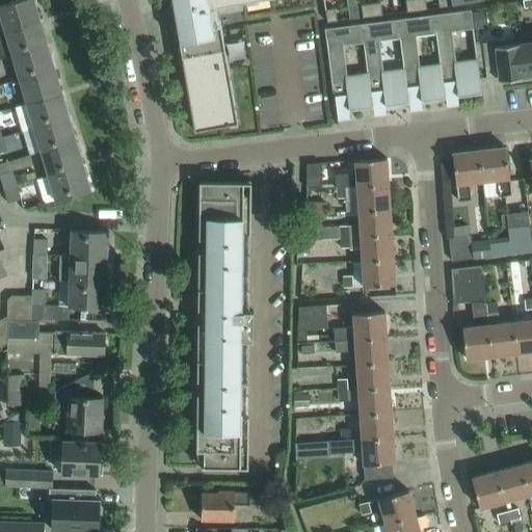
[(40,20),(33,0),(15,0),(0,4),(0,14),(5,30),(40,20)]
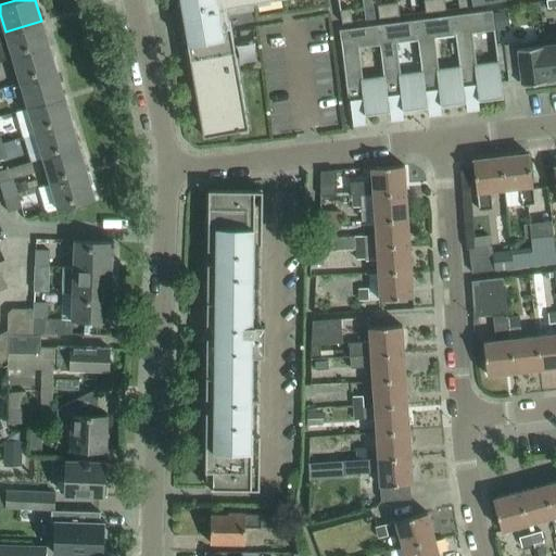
[(248,127),(228,14),(227,14),(225,5),(256,0),(179,0),(180,1),(179,1),(203,136),(248,127)]
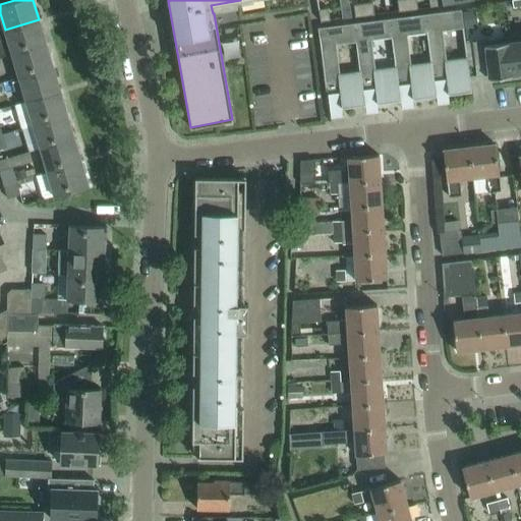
[(408,9),(406,0),(397,0),(398,11),(408,9)]
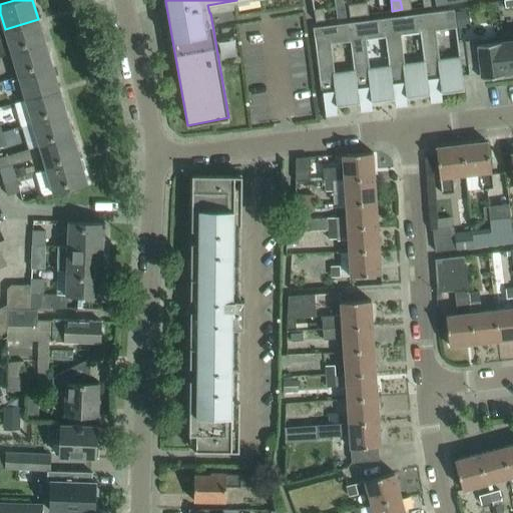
[(410,0),(400,0),(402,9),(411,8),(410,0)]
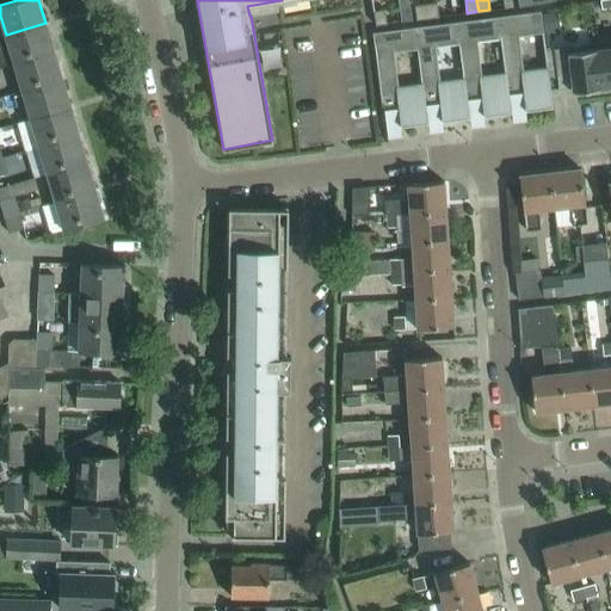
[(425,4),(426,11),(427,18),(438,17),(437,1),(425,4)]
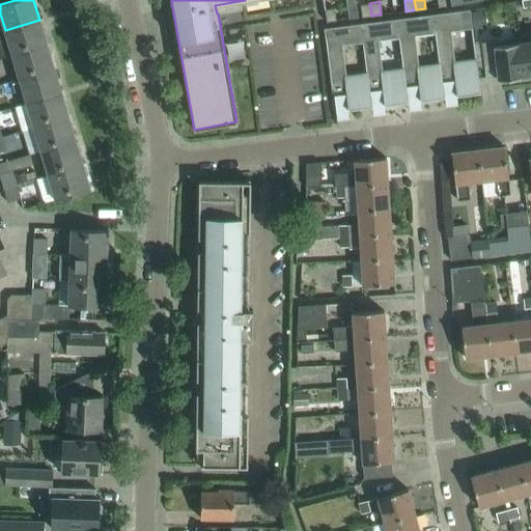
[(371,16),(370,9),(369,3),(360,4),(362,17),(371,16)]
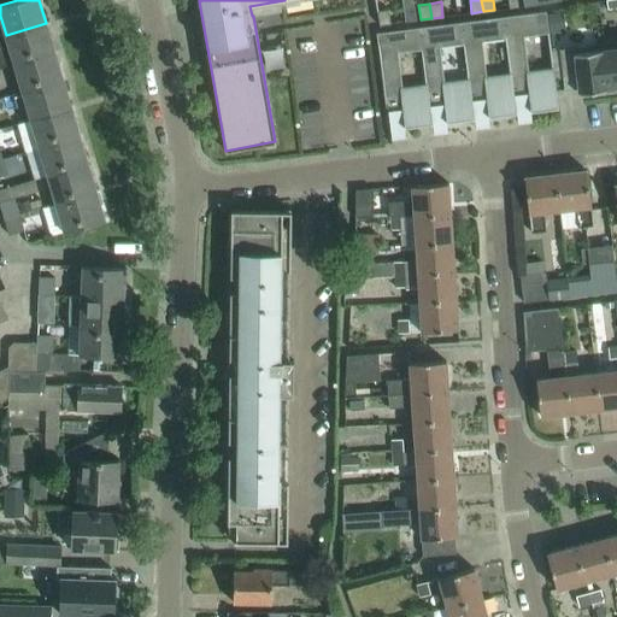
[(377,10),(380,24),(391,23),(388,9),(377,10)]
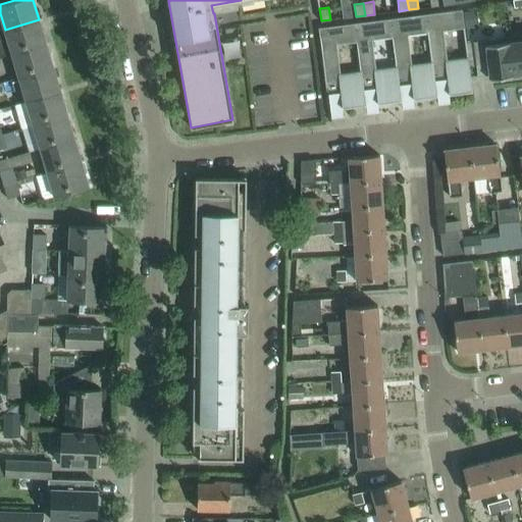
[(475,7),(462,9),(464,28),(477,25),(475,7)]
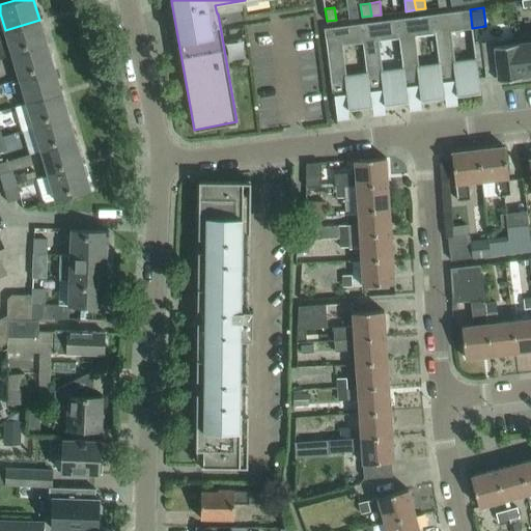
[(470,9),(434,14),(436,32),(435,32),(439,63),(440,63),(443,85),(455,83),(456,95),(480,92),(476,58),(454,61),(450,30),(472,28),(470,9)]
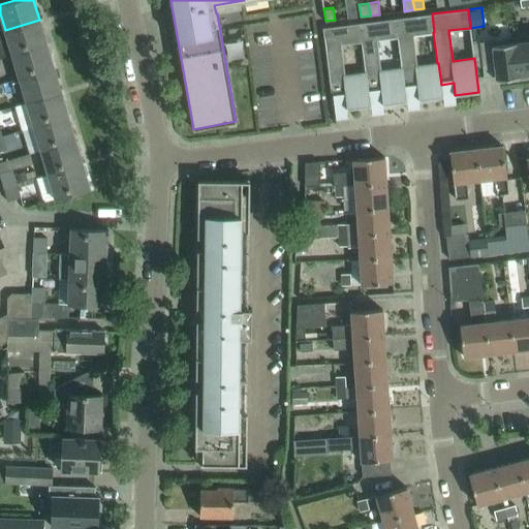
[(442,96),(441,85),(438,63),(437,63),(417,65),(413,35),(433,32),(434,32),(432,13),(396,19),(399,37),(398,37),(401,67),(402,67),(405,89),(417,87),(418,99),(442,96)]
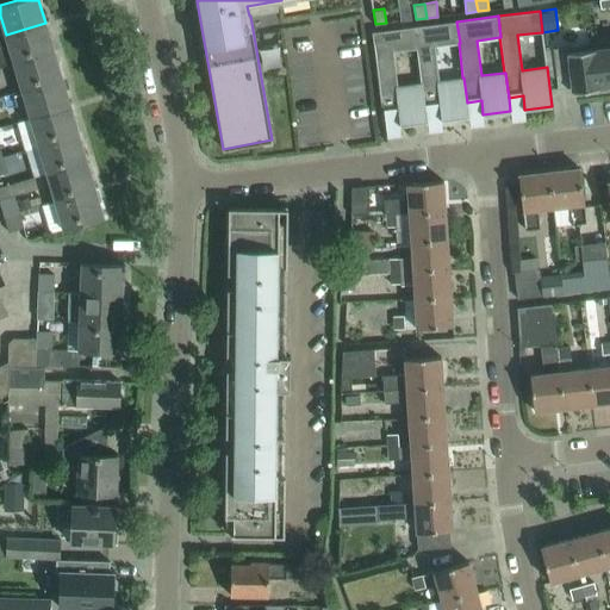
[(468,117),(467,103),(464,78),(462,78),(440,81),(435,45),(459,43),(460,43),(456,22),(415,26),(417,48),(416,48),(421,83),(422,83),(425,107),(440,106),(441,119),(468,117)]
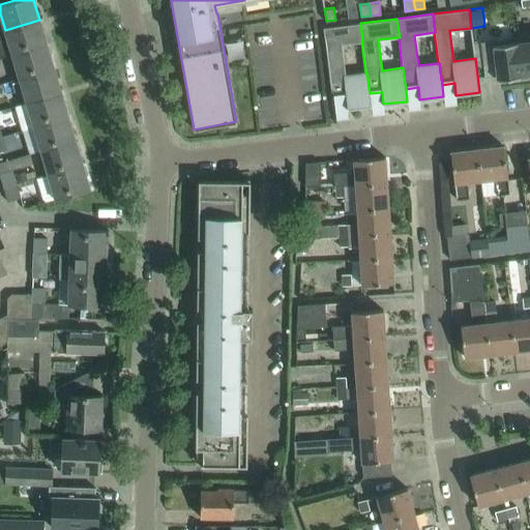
[(47,43),(39,20),(5,30),(11,54),(47,43)]
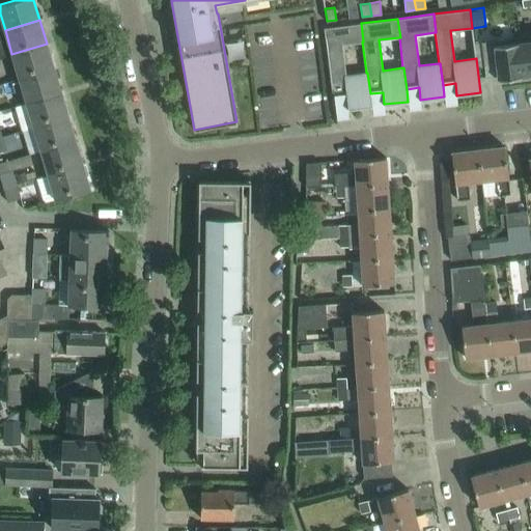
[(371,106),(370,93),(367,73),(366,73),(346,75),(342,45),(362,42),(363,42),(361,23),(324,28),(333,99),(346,98),(347,109),(371,106)]
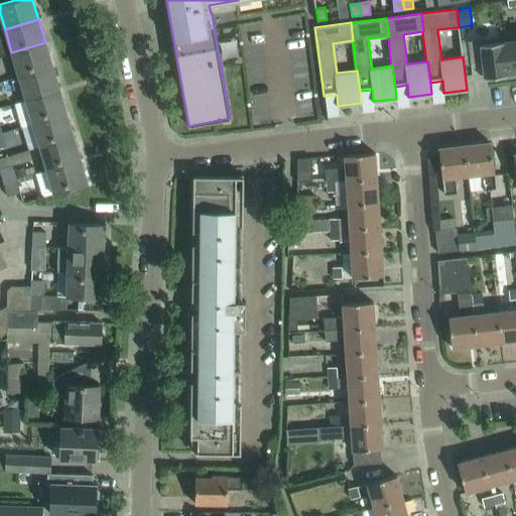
[(515,72),(515,34),(502,36),(507,75),(507,74),(507,73),(515,72)]
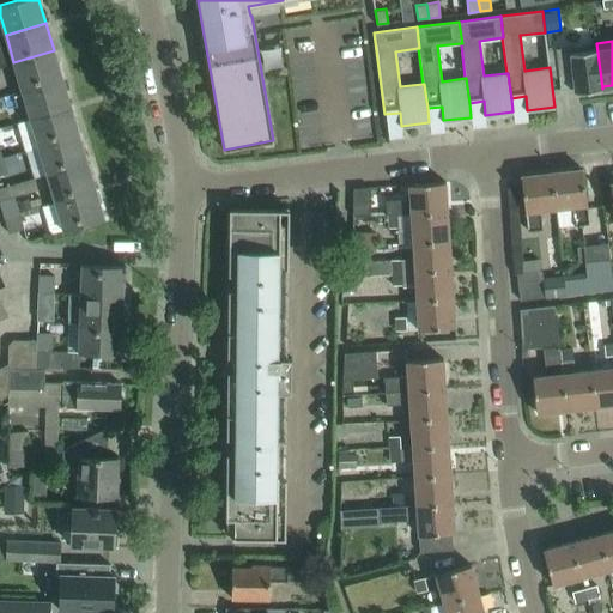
[(602,89),(596,43),(556,48),(559,77),(572,74),(575,91),(602,89)]
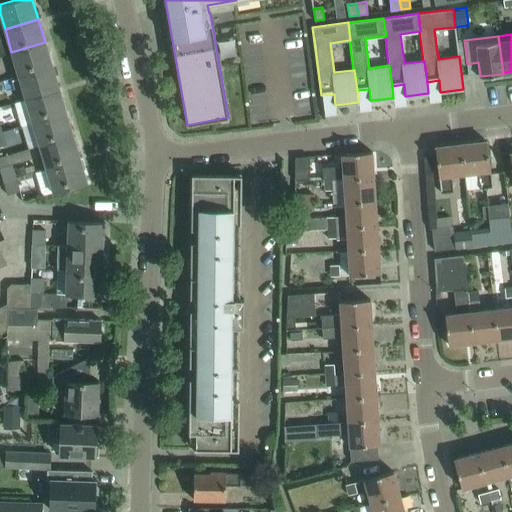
[(52,65),(45,42),(11,52),(18,75),(52,65)]
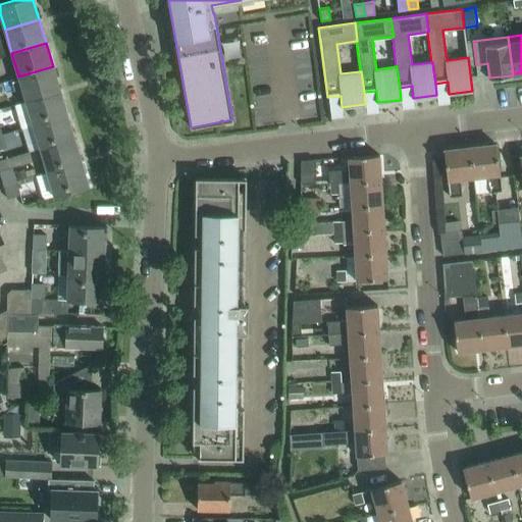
[(60,91),(53,66),(18,76),(25,101),(60,91)]
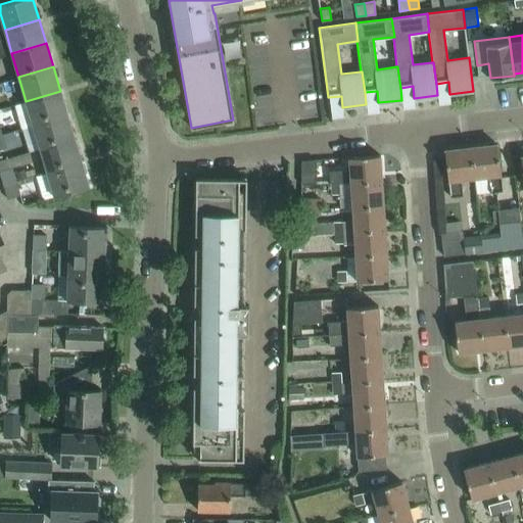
[(67,114),(60,91),(26,101),(33,125),(67,114)]
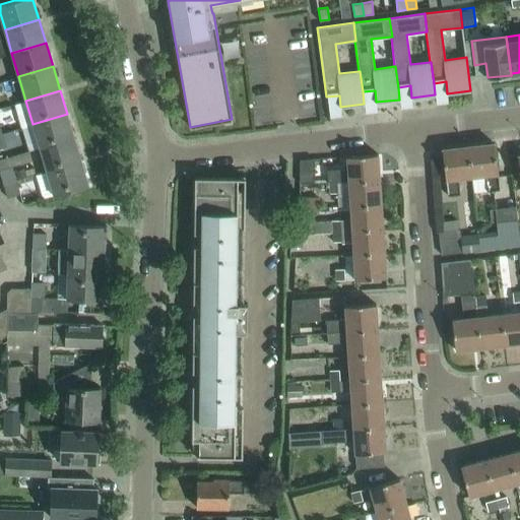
[(74,137),(67,114),(33,124),(40,147),(74,137)]
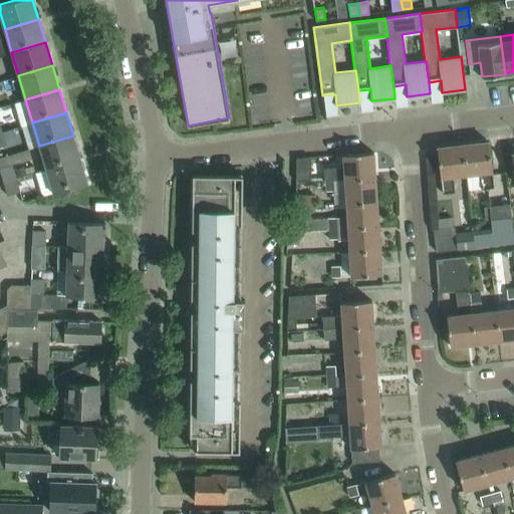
[(80,159),(73,136),(39,146),(46,169),(80,159)]
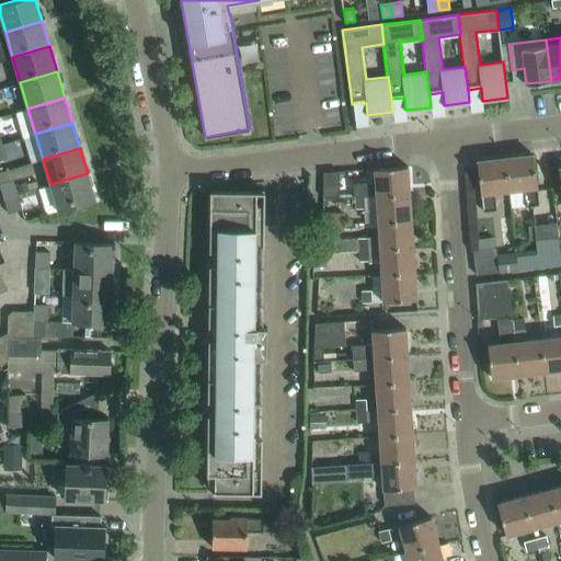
[(533,155),(504,158),(507,190),(537,186),(533,155)]
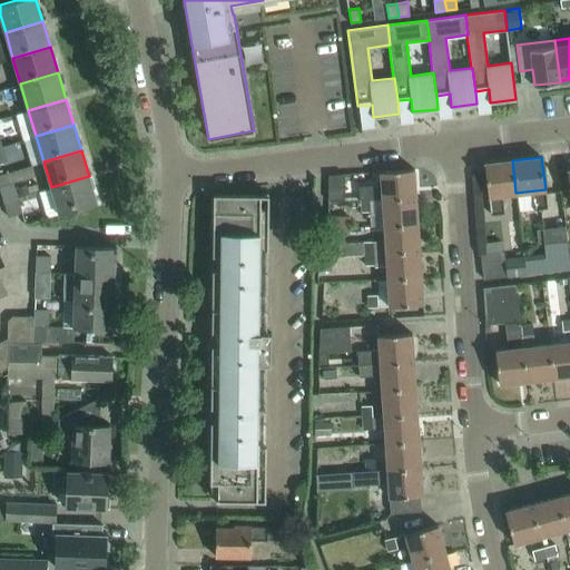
[(516,193),(512,160),(484,164),(491,213),(504,212),(502,195),(516,193)]
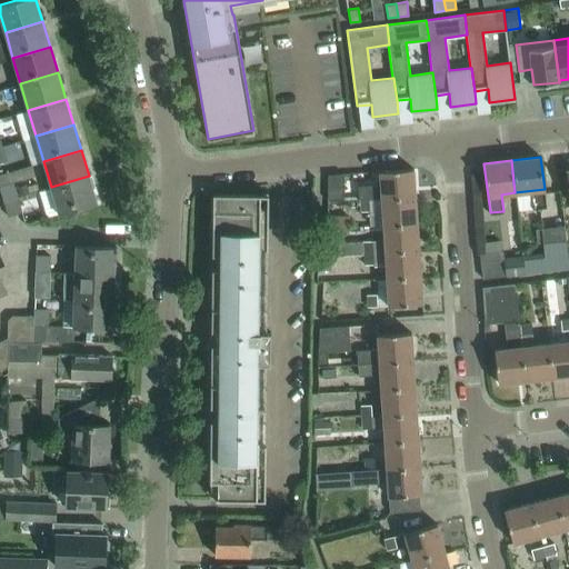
[(359,186),(359,199),(416,196),(413,168),(379,171),(380,185),(359,186)]
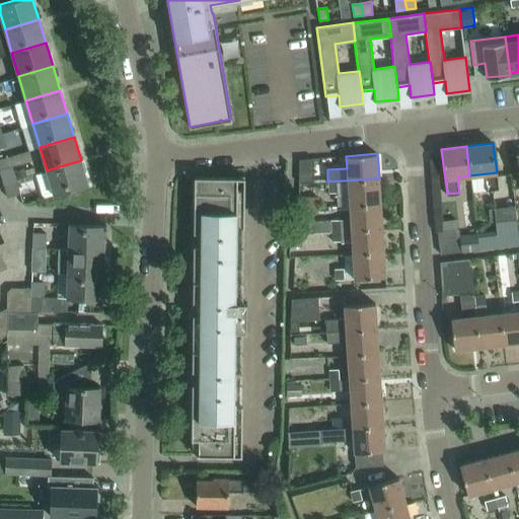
[(315,182),(313,158),(299,159),(298,183),(315,182)]
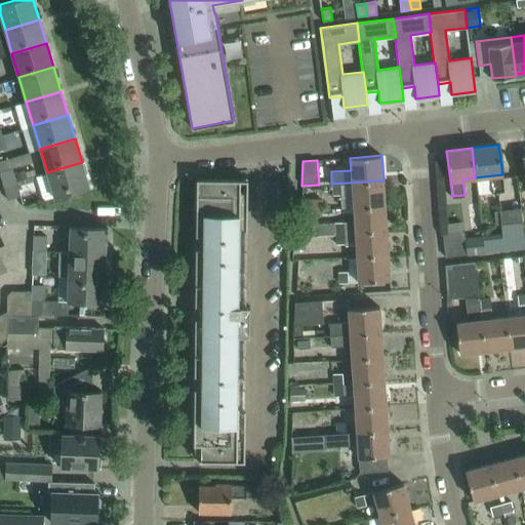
[(89,187),(82,162),(47,172),(54,197),(89,187)]
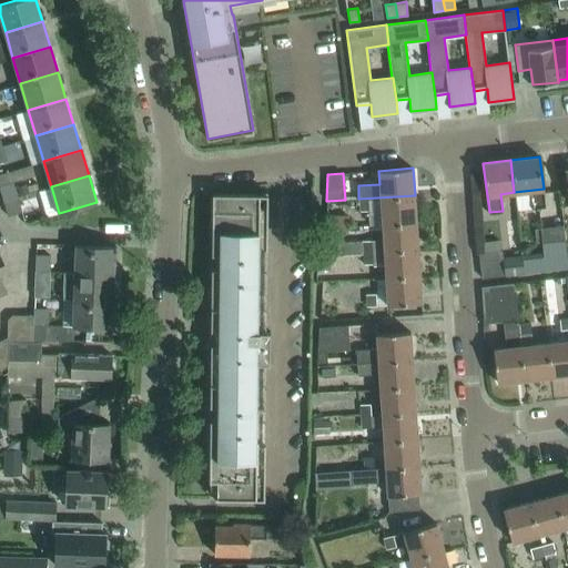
[(0,185),(0,189),(3,201),(18,196),(13,182),(0,185)]
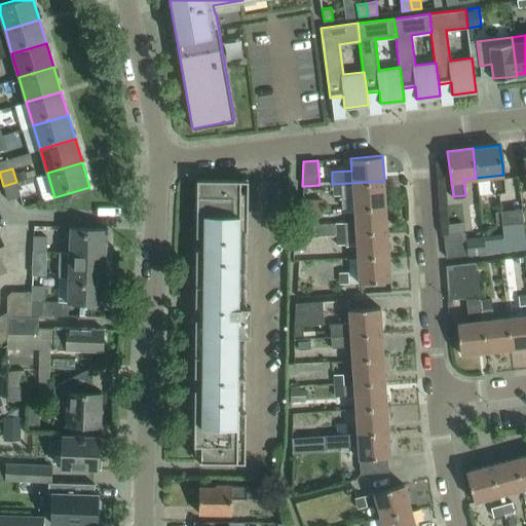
[(24,172),(15,174),(17,182),(26,179),(24,173),(24,172)]
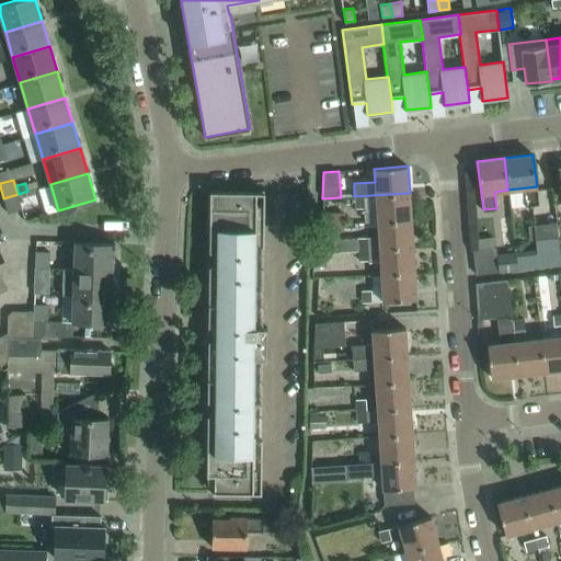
[(256,357),(256,327),(255,327),(256,192),(209,191),(209,205),(210,205),(210,210),(215,210),(215,228),(209,228),(209,251),(210,251),(217,251),(217,265),(209,265),(209,279),(209,285),(214,285),(214,302),(208,302),(208,312),(207,311),(206,310),(205,311),(206,313),(206,317),(206,320),(206,322),(206,325),(213,325),(212,340),(208,340),(209,401),(215,401),(215,415),(207,414),(207,430),(207,434),(213,434),(213,453),(207,451),(207,476),(208,476),(215,476),(215,490),(213,490),(213,492),(253,493),(254,357),(256,357)]
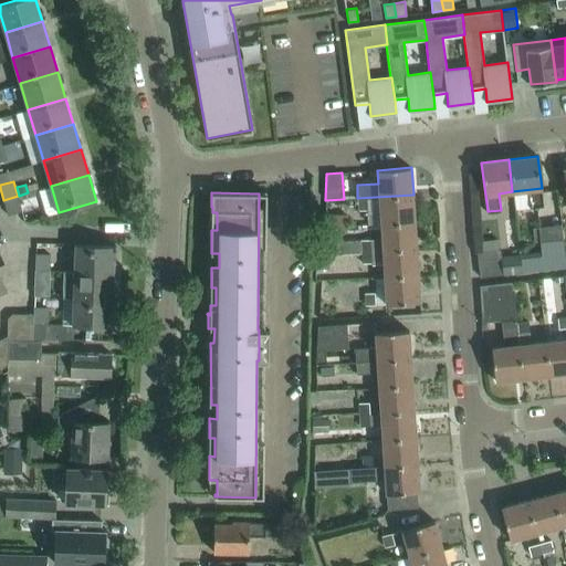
[(415,221),(413,195),(357,198),(358,210),(367,209),(368,224),(381,223),(415,221)]
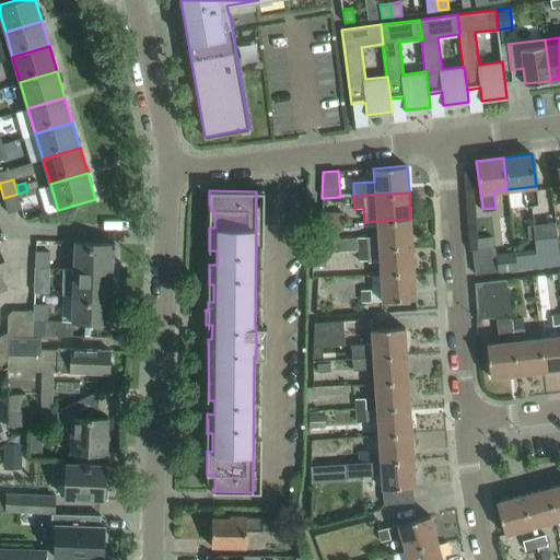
[(22,209),(18,194),(3,198),(8,212),(22,209)]
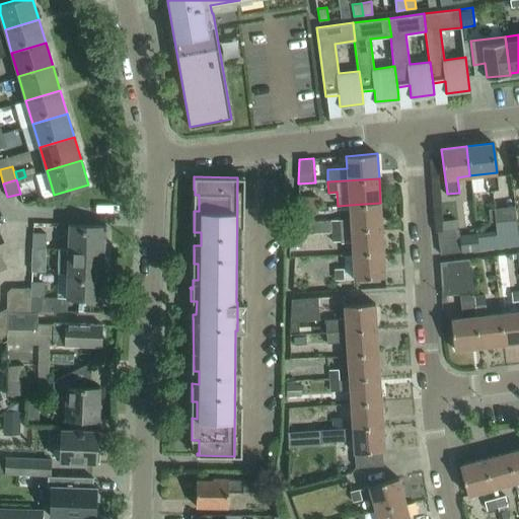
[(298,199),(298,209),(319,207),(318,198),(298,199)]
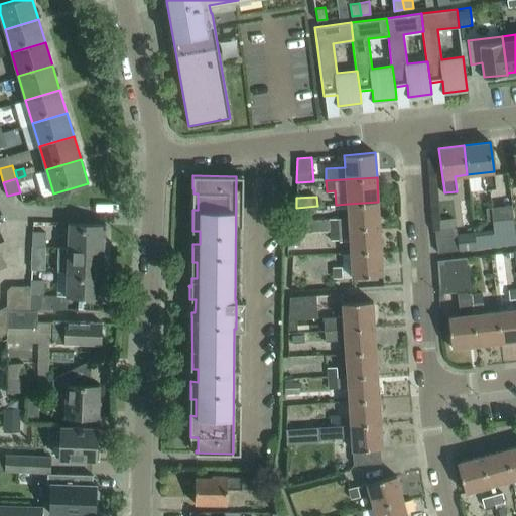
[(380,226),(378,202),(348,204),(349,218),(330,219),(330,230),(380,226)]
